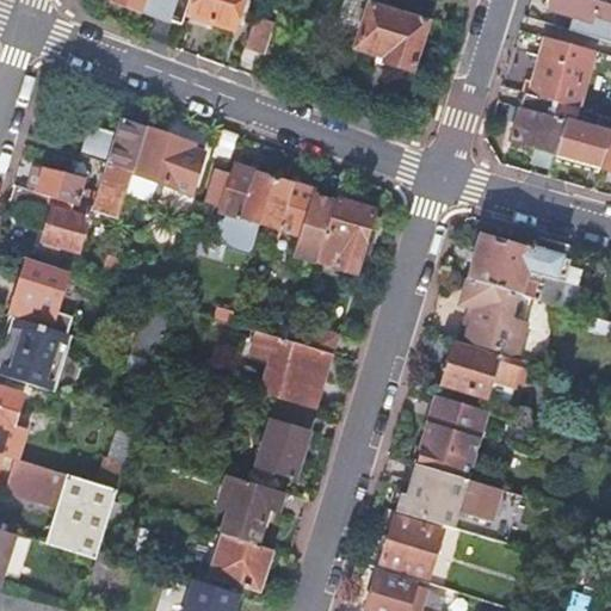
[(184,26),(192,0),(116,0),(116,1),(184,26)]
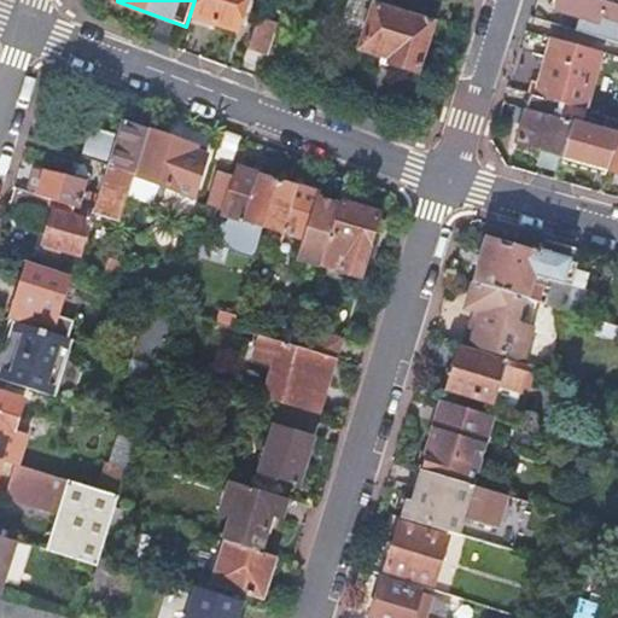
[(198,0),(192,22),(215,30),(216,23),(237,29),(245,0),(198,0)]
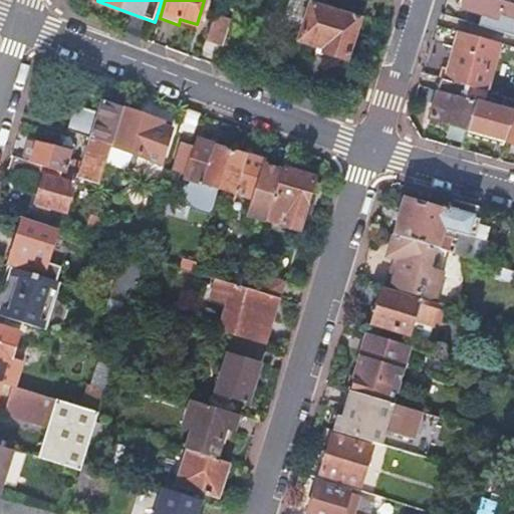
[(482,20),(479,29),(513,39),(513,0),(466,0),(462,14),(482,20)]
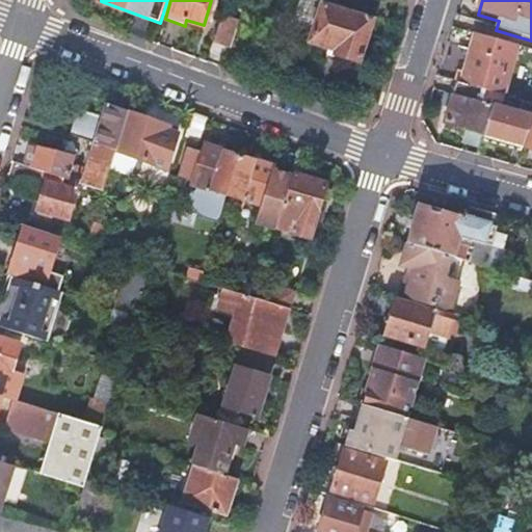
[(361,61),(374,17),(324,2),(312,41),(338,49),(337,54),(361,61)]
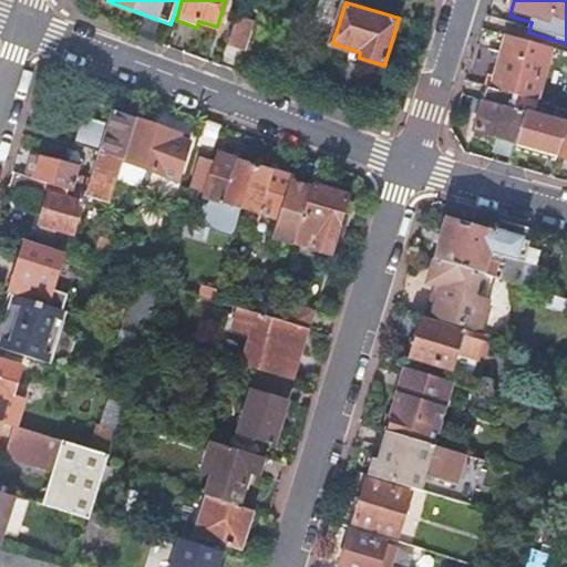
[(255,20),(236,14),(227,45),(245,51),(255,20)]
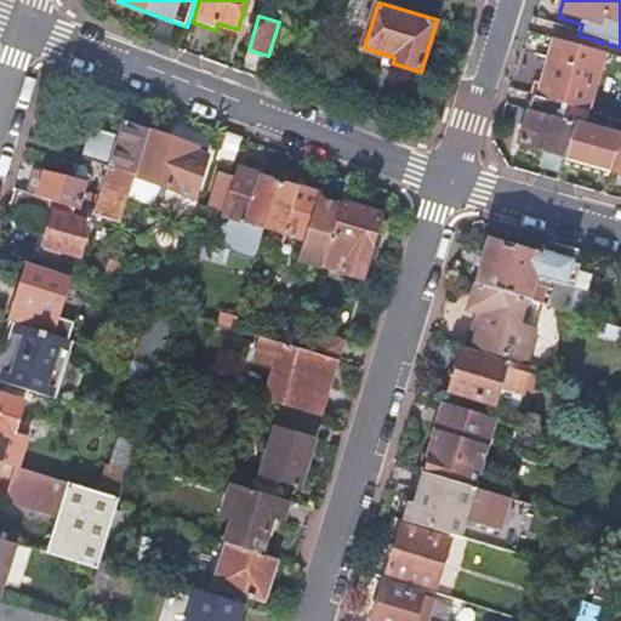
[(557,44),(541,102),(588,115),(605,58),(557,44)]
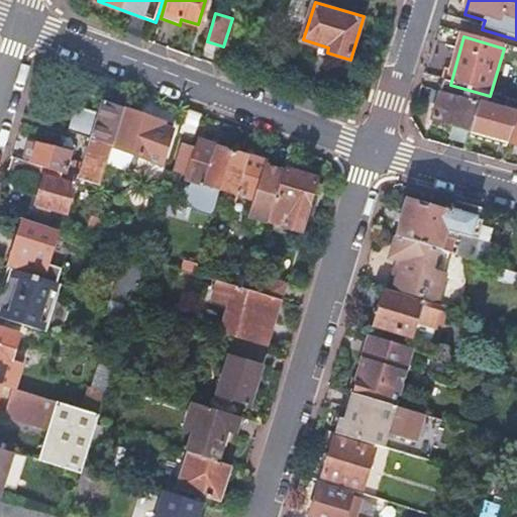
[(471,134),(510,146),(516,121),(516,116),(486,108),(490,96),(450,85),(444,83),(441,95),(479,106),(471,132),(471,134)]
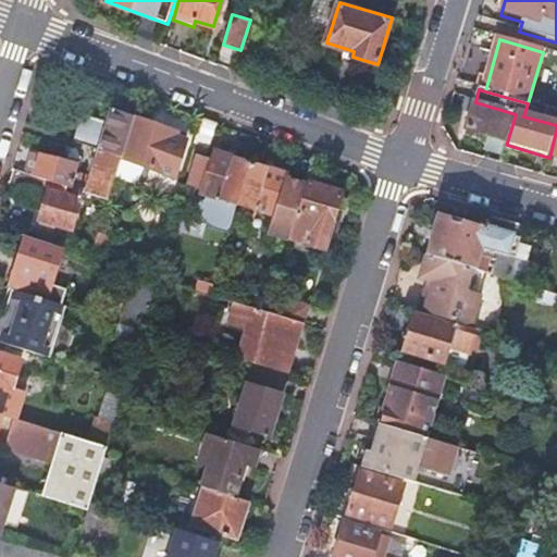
[(467,131),(492,138),(507,143),(516,114),(475,102),(467,131)]
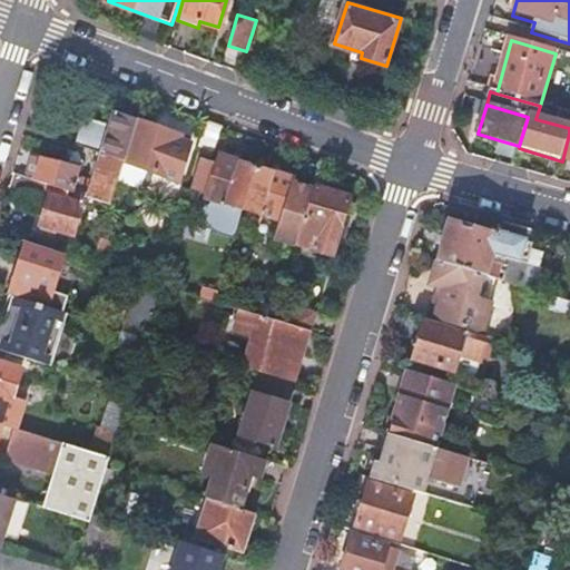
[(136,118),(128,116),(112,111),(108,127),(87,121),(84,131),(78,129),(74,146),(101,155),(124,161),(136,118)]
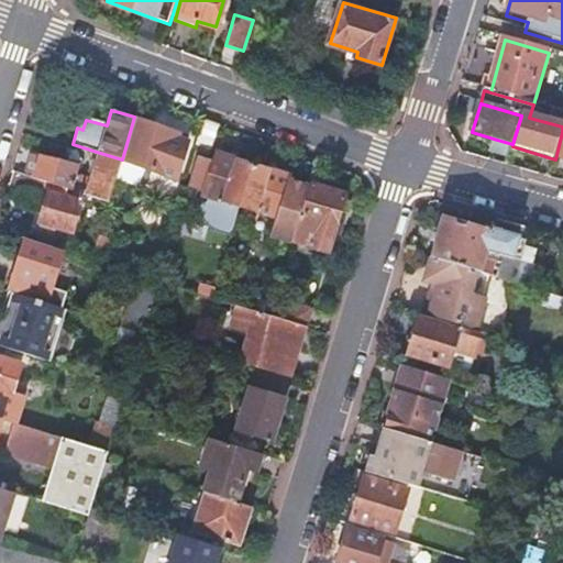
[(176,129),(134,117),(122,159),(116,180),(139,186),(146,183),(151,168),(176,176),(187,138),(175,134),(176,129)]
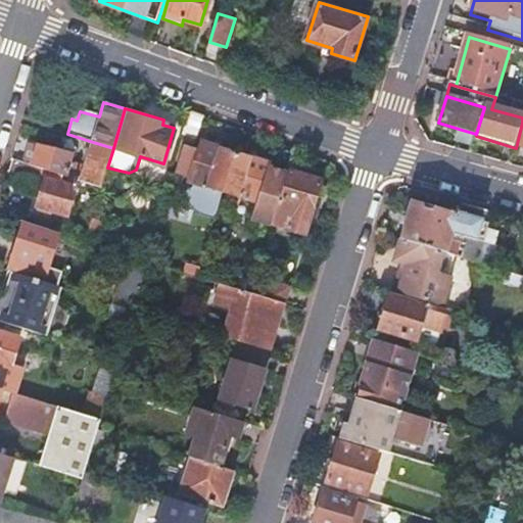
[(458,143),(472,147),(476,136),(476,134),(462,130),(458,143)]
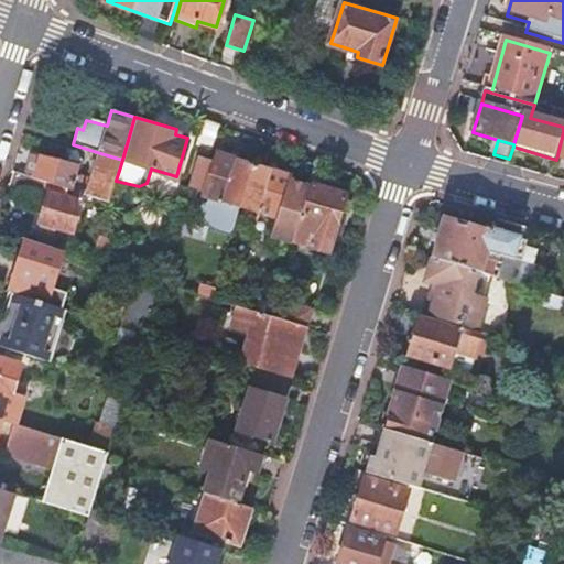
[(241,205),(253,163),(219,152),(216,160),(199,154),(192,184),(207,188),(206,194),(212,195),(210,202),(203,204),(213,226),(234,231),(241,205)]
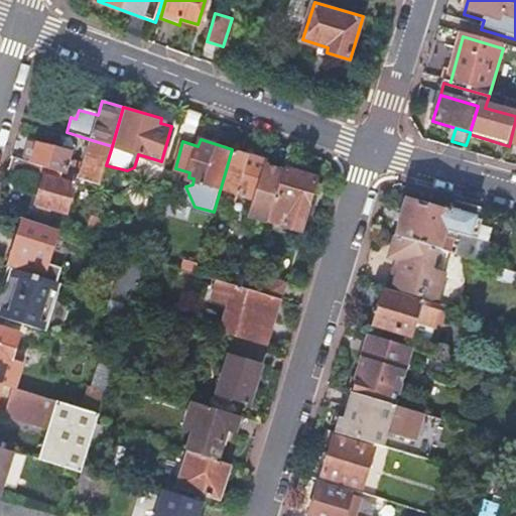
[(80,179),(100,185),(106,165),(112,146),(92,140),(80,179)]
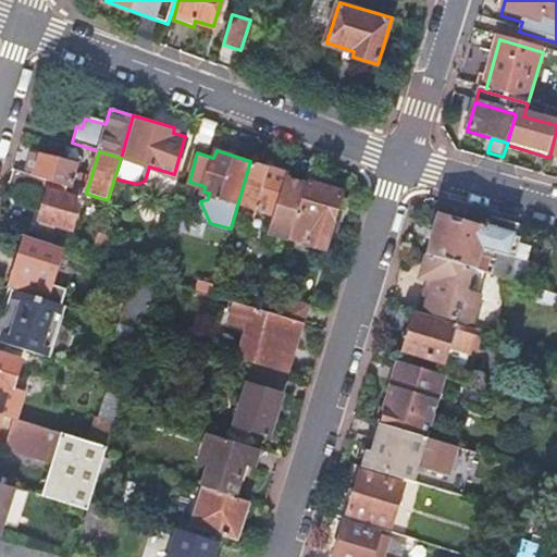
[(42,155),(36,178),(71,189),(79,165),(42,155)]
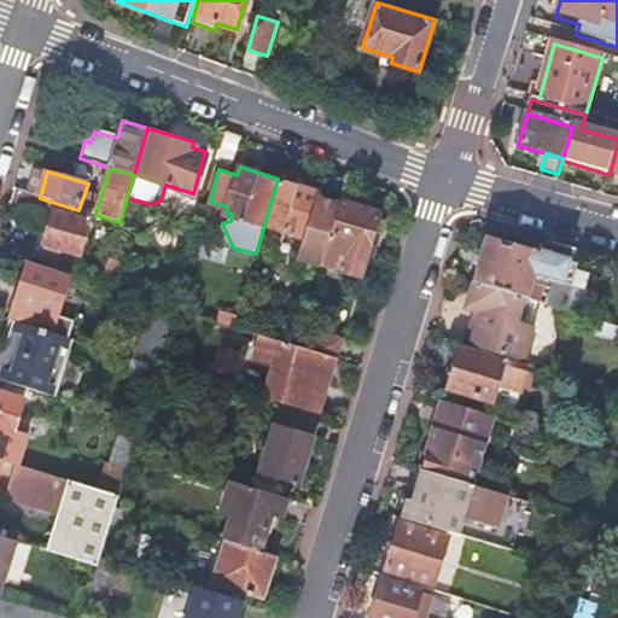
[(318,191),(278,179),(264,225),(304,237),(299,257),(322,263),(339,204),(315,197),(318,191)]
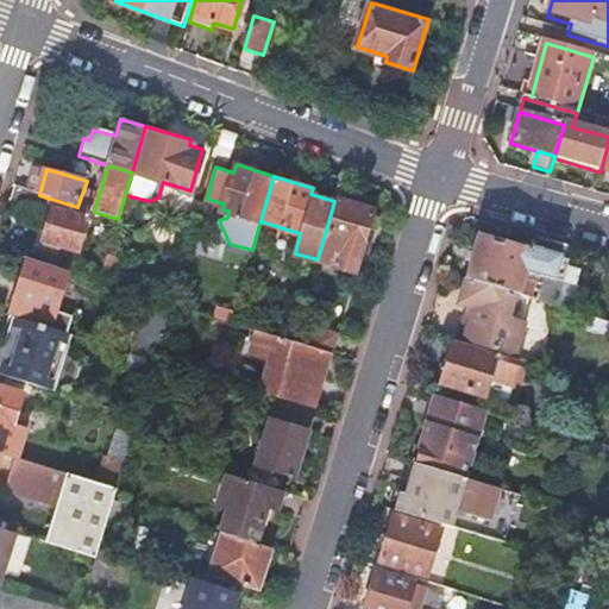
[(39,195),(13,187),(10,196),(51,211),(43,242),(76,251),(86,221),(82,219),(86,209),(77,207),(39,195)]
